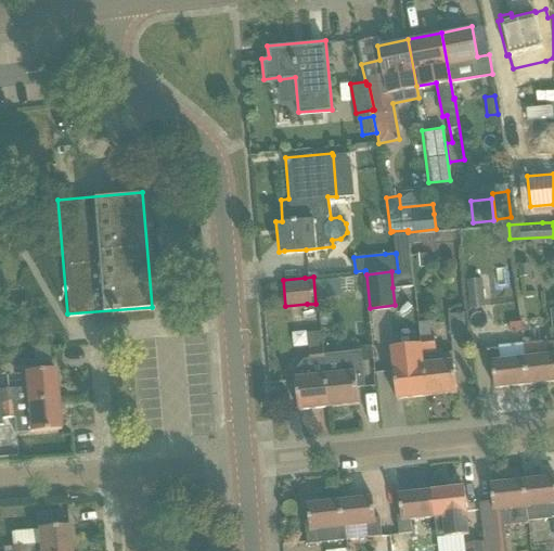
[(481,277),(466,279),(469,306),(485,305),(481,277)]
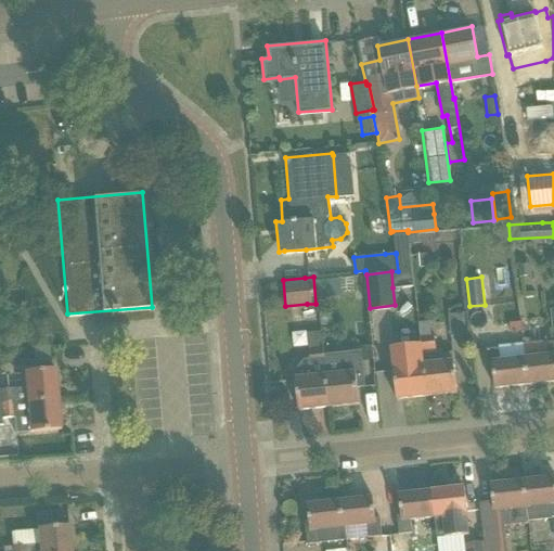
[(449,311),(450,334),(464,333),(463,311),(449,311)]
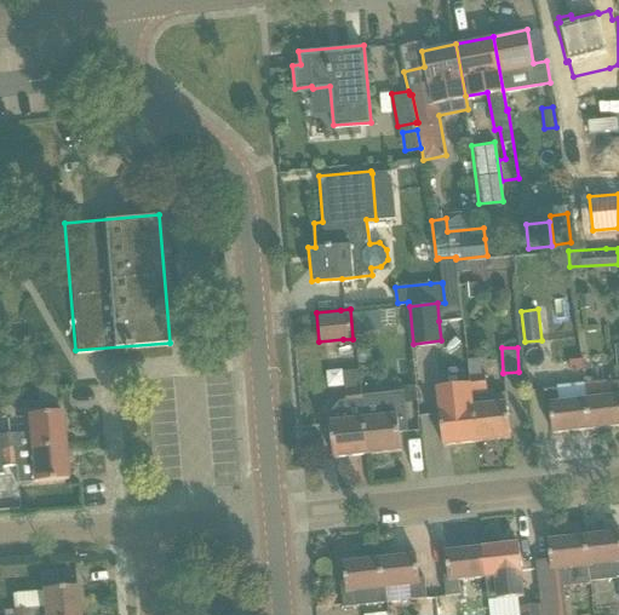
[(328,419),(333,455),(367,452),(360,394),(357,367),(342,369),(345,398),(339,398),(331,408),(333,419),(328,419)]
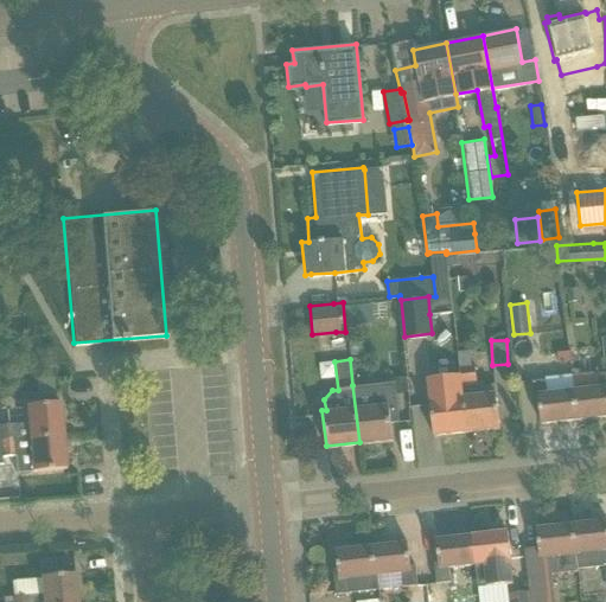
[(351,359),(350,359),(352,385),(359,442),(391,439),(389,416),(399,415),(394,380),(353,384),(351,359)]
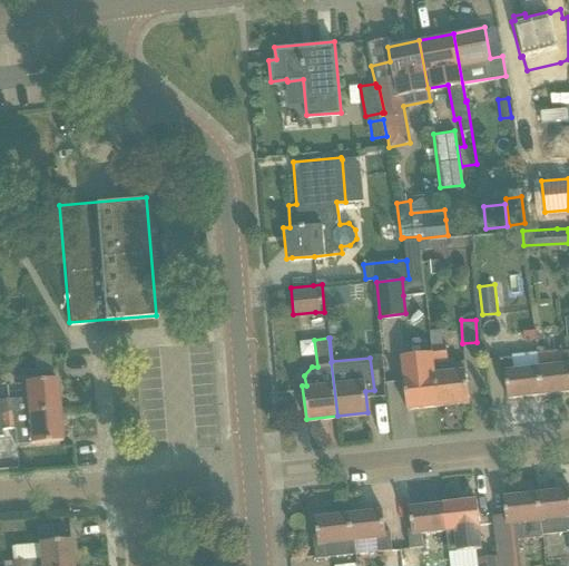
[(444,343),(431,344),(431,351),(438,405),(469,401),(464,368),(450,370),(449,361),(448,357),(445,357),(444,343)]
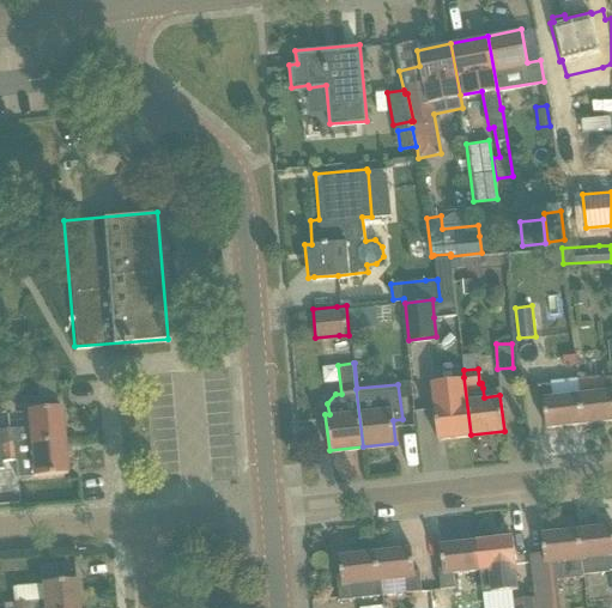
[(579,391),(582,421),(611,418),(611,374),(604,375),(577,378),(580,391),(579,391)]
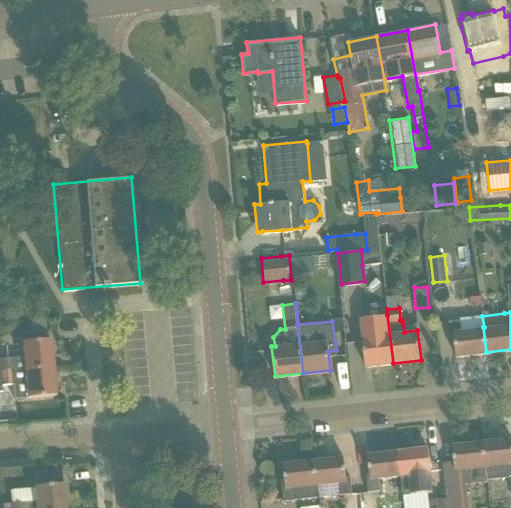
[(368,317),(360,318),(362,331),(362,336),(362,337),(365,365),(393,363),(387,315),(368,317)]
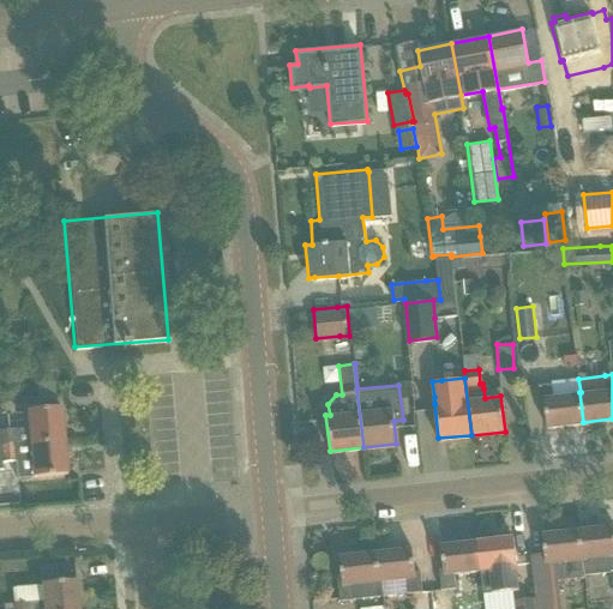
[(545,403),(547,426),(583,422),(580,392),(553,396),(551,381),(536,384),(540,404),(545,403)]
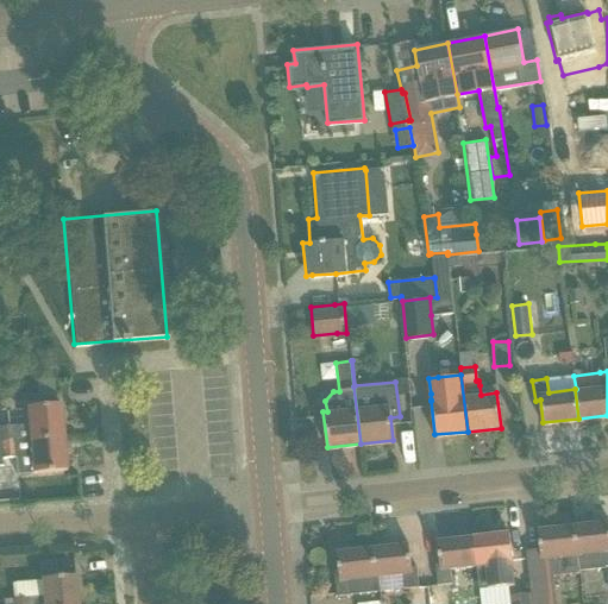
[(0,440),(62,434),(60,402),(37,403),(25,404),(27,422),(0,425),(0,440)]
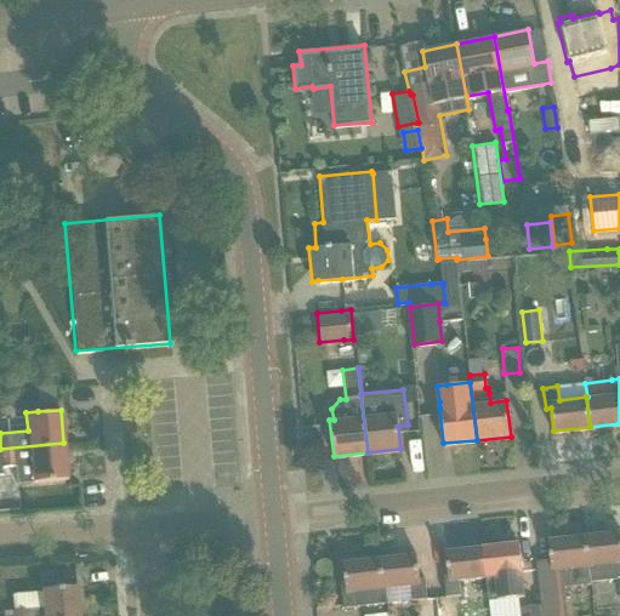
[(15,465),(16,482),(32,480),(67,478),(63,443),(0,449),(0,472),(1,472),(1,465),(15,465)]
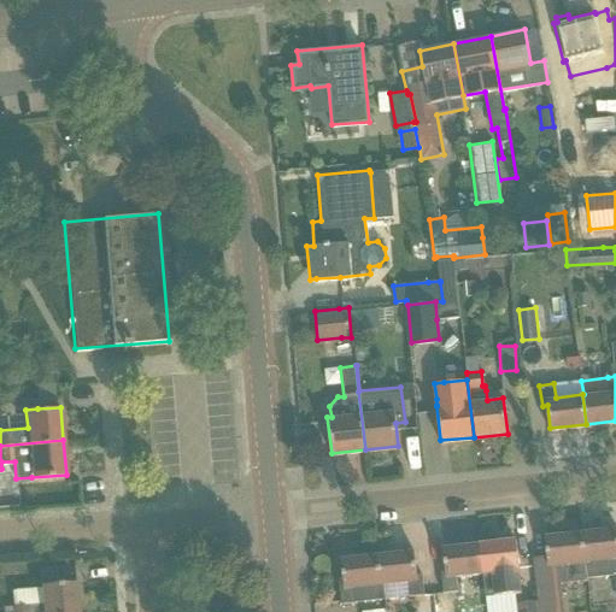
[(615,527),(581,531),(586,578),(587,578),(587,576),(614,574),(614,572),(615,571),(615,527)]
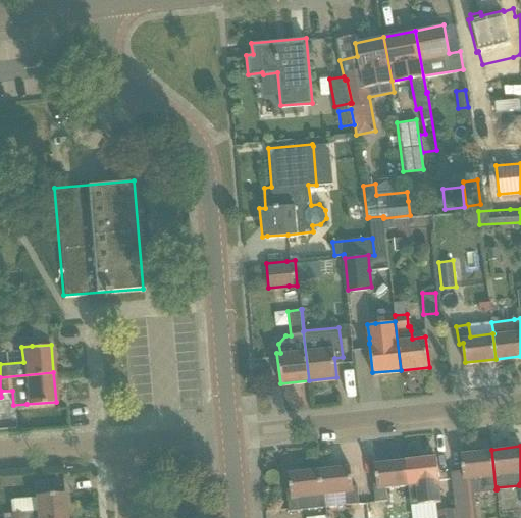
[(455,517),(476,517),(474,493),(496,489),(491,450),(461,453),(462,469),(450,470),(452,490),(454,507),(455,517)]
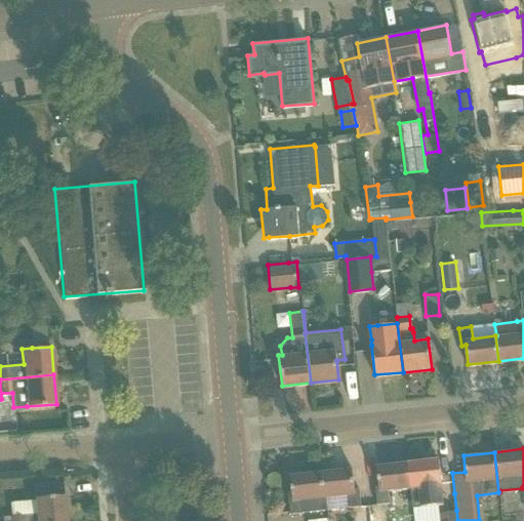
[(410,486),(412,507),(443,504),(440,483),(441,483),(439,458),(407,462),(410,486)]
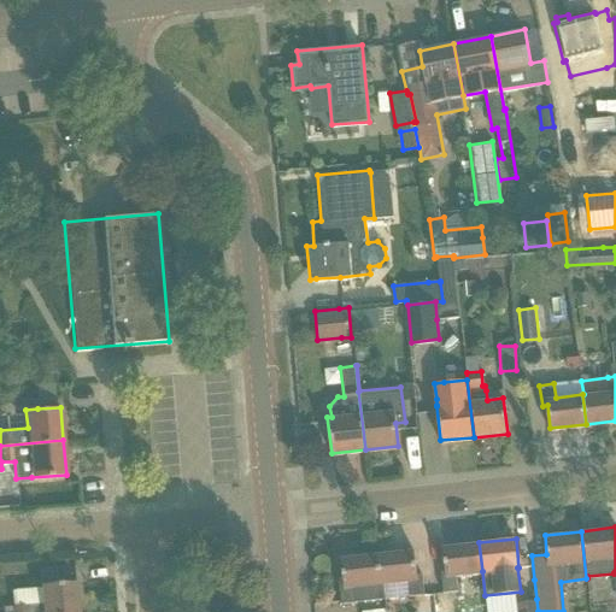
[(440,570),(443,590),(457,589),(456,575),(482,571),(479,542),(443,547),(445,569),(440,570)]
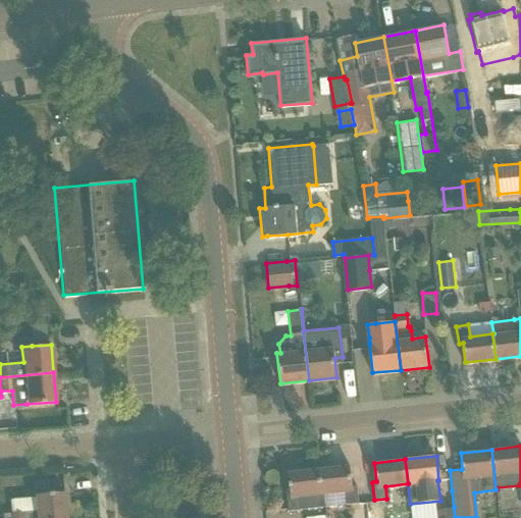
[(345,490),(346,503),(358,502),(356,484),(352,484),(350,465),(319,469),(322,494),(345,490)]
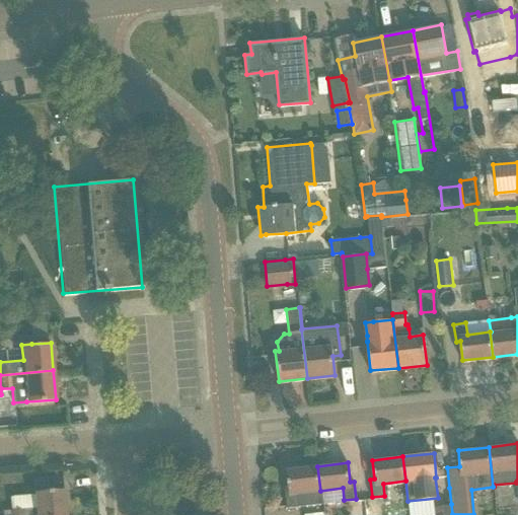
[(285,489),(286,507),(298,505),(297,493),(320,491),(317,466),(286,469),(289,489),(285,489)]
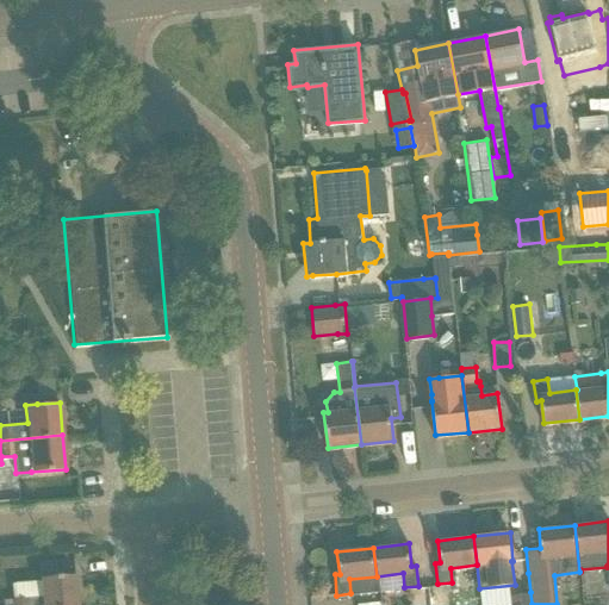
[(11,604),(76,604),(74,574),(41,578),(42,596),(11,598),(11,604)]
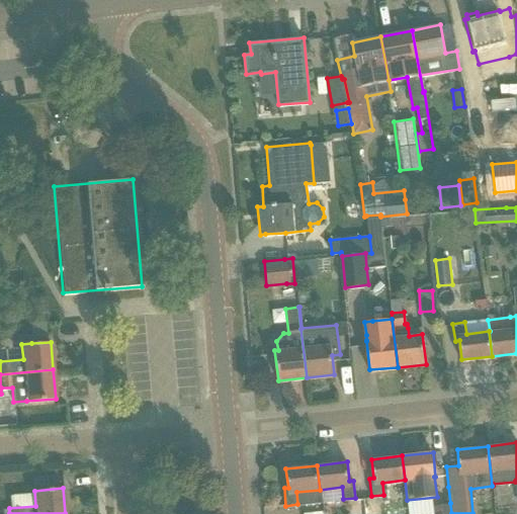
[(434,513),(451,513),(450,503),(433,505),(434,513)]
